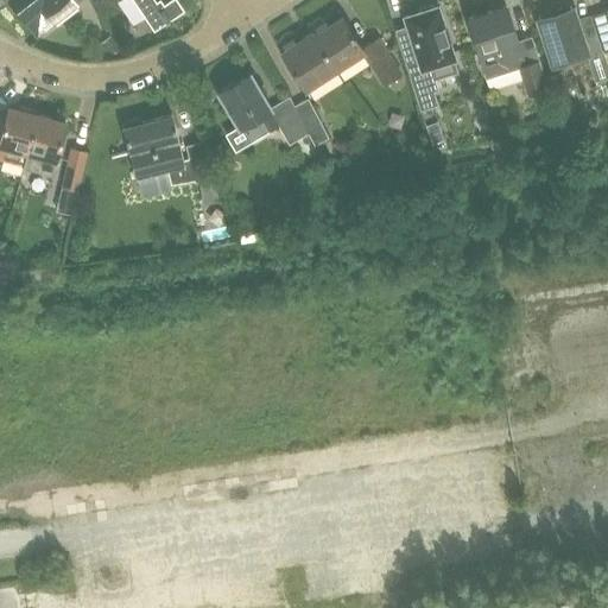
[(45,10),(58,0),(73,0),(75,4),(80,0),(13,0),(35,31),(52,20),(45,10)]
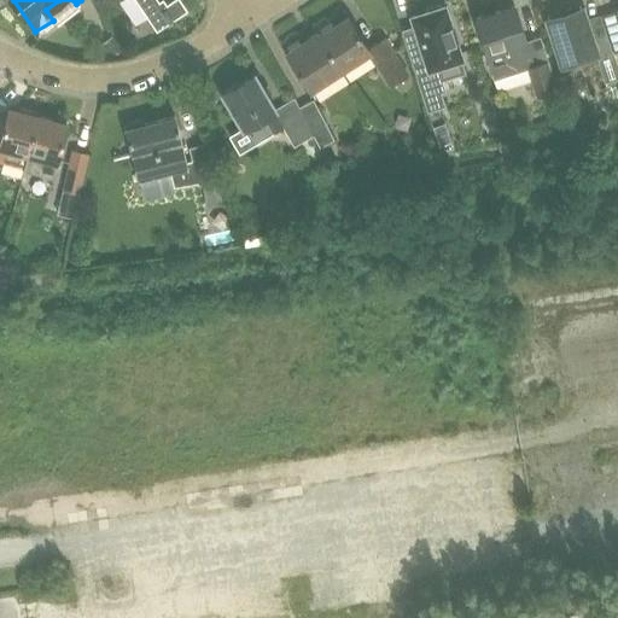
[(187,6),(182,0),(136,0),(156,28),(187,6)]
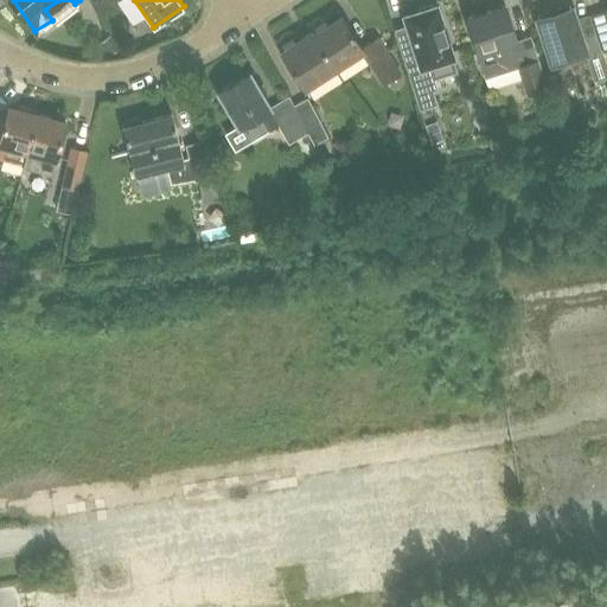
[(407,25),(394,29),(419,109),(436,103),(432,90),(436,88),(434,78),(457,71),(436,6),(433,6),(432,2),(417,6),(419,11),(404,16),(407,25)]
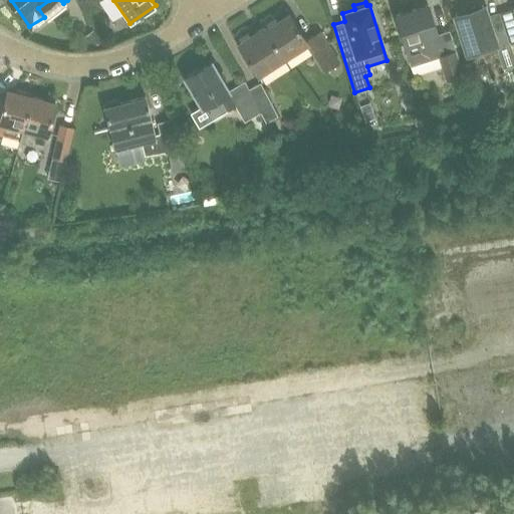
[(456,50),(444,54),(428,5),(396,15),(412,65),(439,57),(446,79),(464,73),(456,50)]
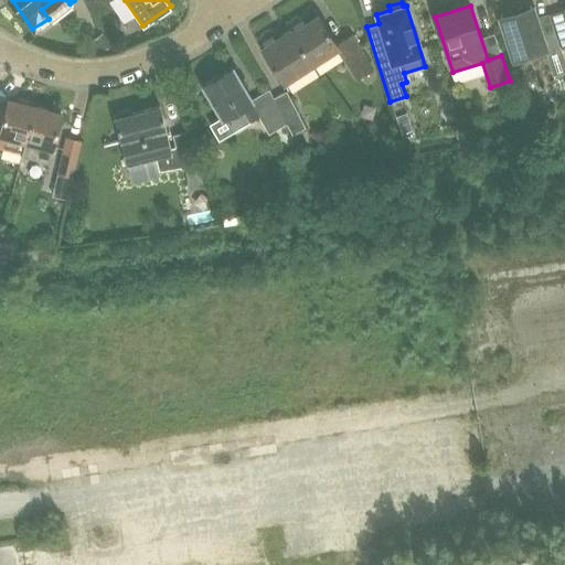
[(553,76),(564,71),(564,63),(560,48),(555,32),(541,38),(530,6),(500,16),(515,62),(544,52),(553,76)]
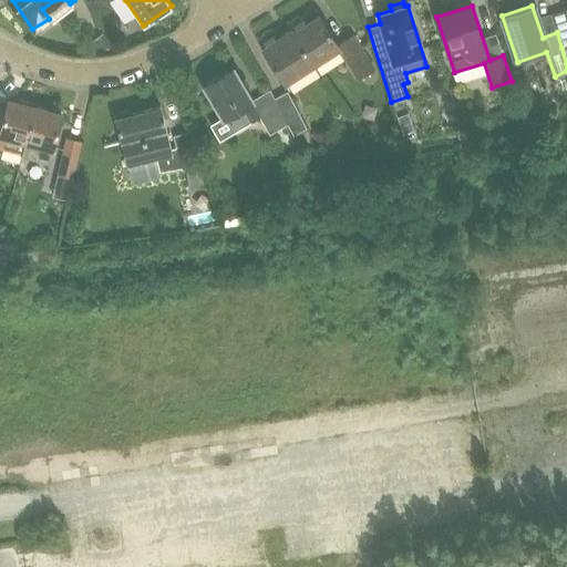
[(358,79),(375,68),(353,34),(338,44),(319,16),(292,32),(312,64),(338,48),(358,79)]
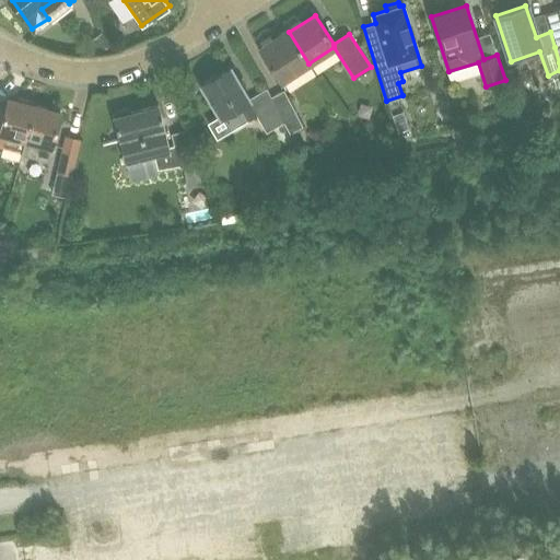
[(308,63),(289,32),(288,31),(259,49),(281,82),(308,63)]
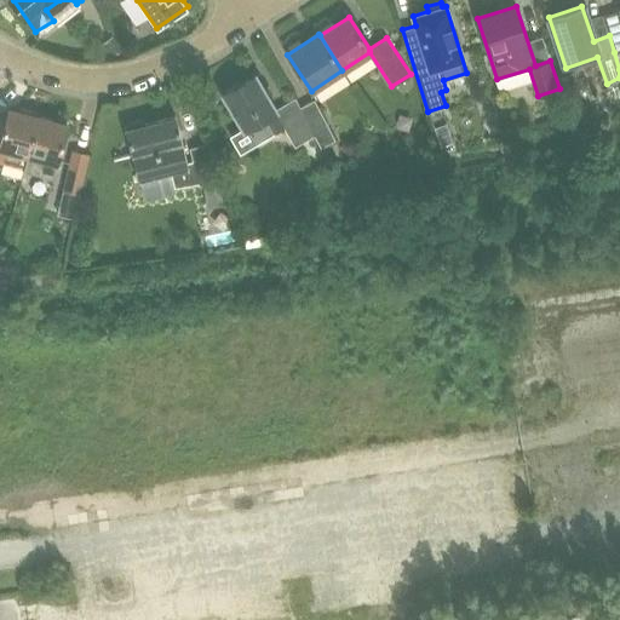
[(110,35),(99,45),(108,56),(119,45),(110,35)]
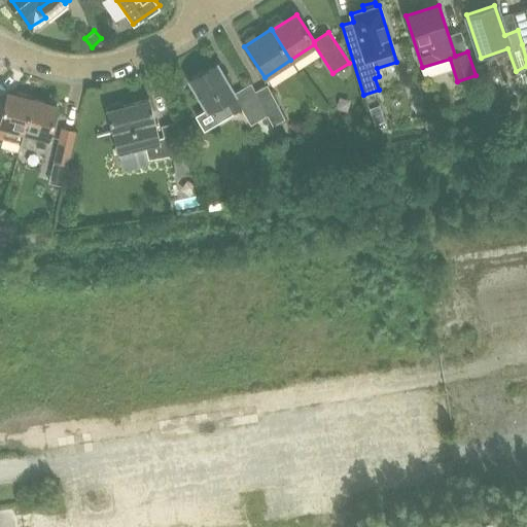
[(234,94),(216,64),(188,80),(207,110),(222,101),(231,114),(243,107),(253,125),(268,115),(255,92),(251,83),(234,94)]
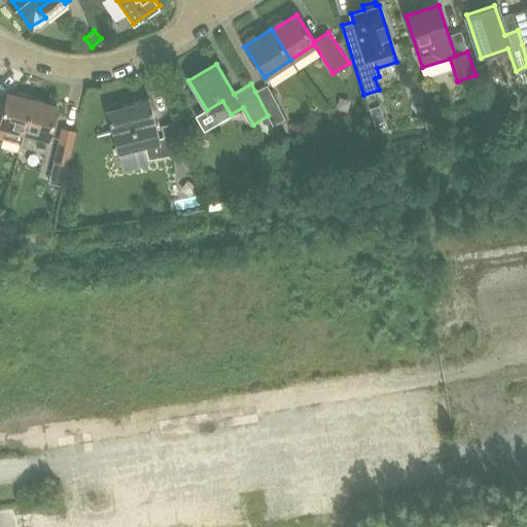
[(268,83),(255,92),(268,115),(272,125),(285,117),(268,83)]
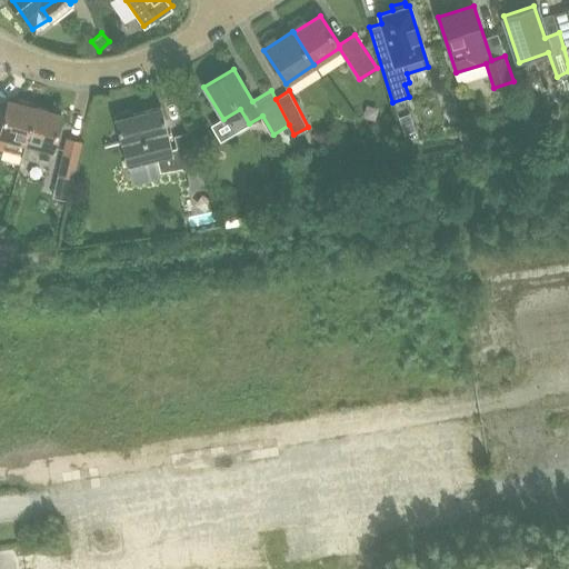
[(22,155),(35,107),(8,100),(5,112),(0,111),(0,148),(21,153),(22,155)]
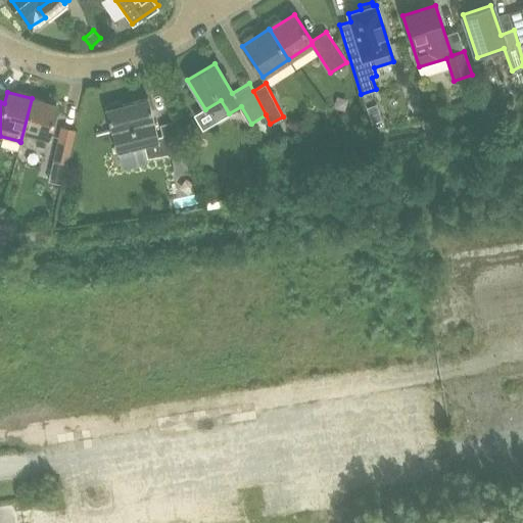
[(44,151),(56,105),(32,98),(20,142),(19,141),(18,144),(44,151)]
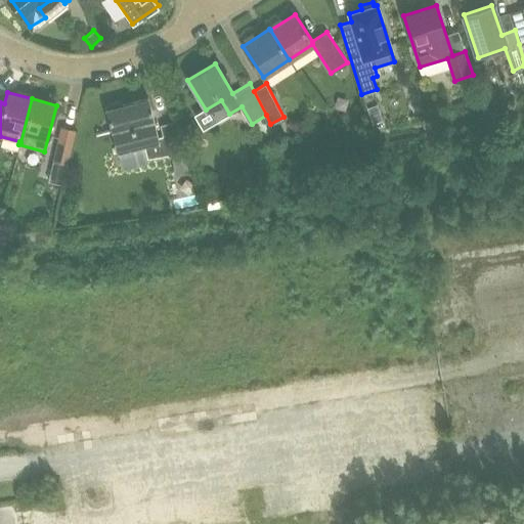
[(161,126),(164,136),(159,137),(148,98),(122,105),(121,101),(105,105),(106,110),(105,110),(116,149),(117,154),(144,147),(146,159),(156,157),(171,155),(184,154),(174,123),(161,126)]
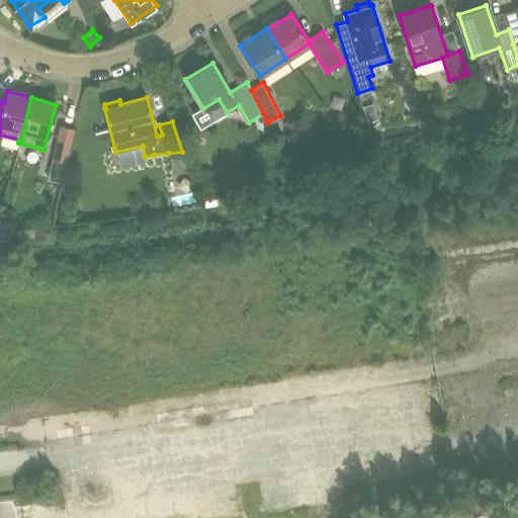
[(372,103),(363,106),(367,120),(377,117),(372,103)]
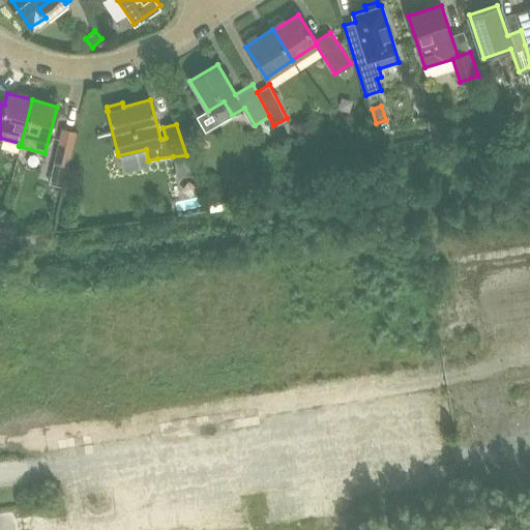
[(76,133),(61,129),(54,162),(67,165),(76,133)]
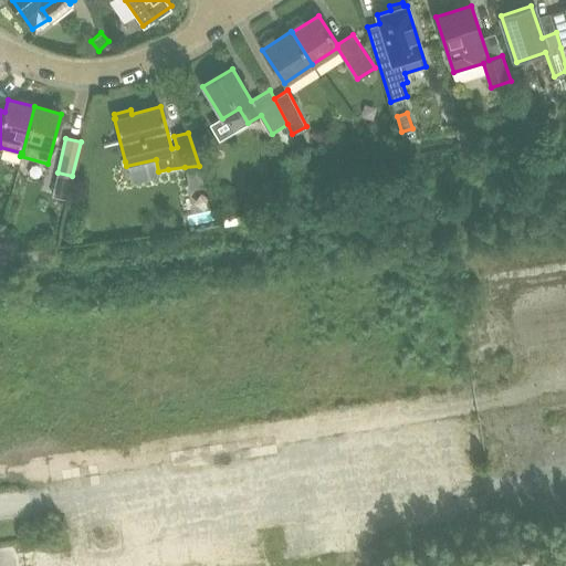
[(199,166),(185,167),(188,188),(207,185),(199,166)]
